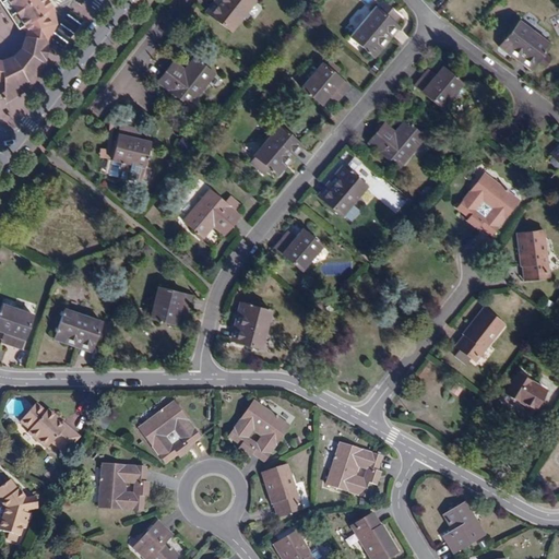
[(23,27),(4,0),(0,0),(0,2),(19,31),(23,27)]
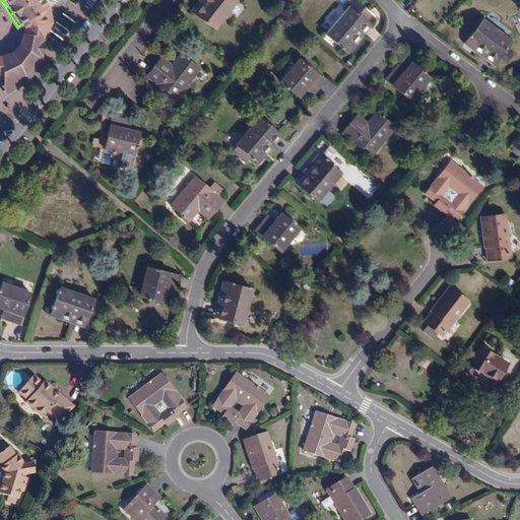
[(48,8),(42,0),(4,0),(21,25),(24,23),(28,30),(47,24),(50,15),(48,8)]
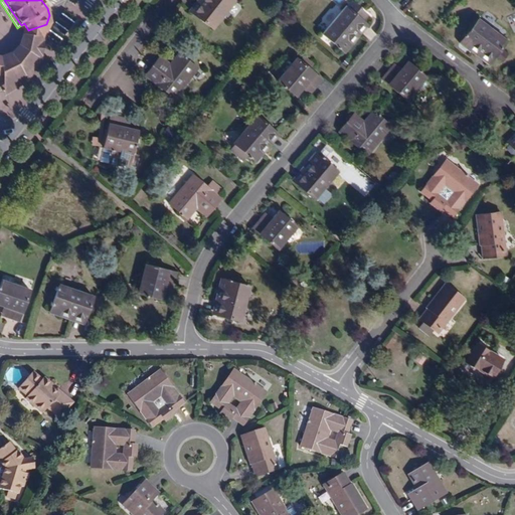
[(194,13),(204,0),(198,0),(190,10),(194,13)]
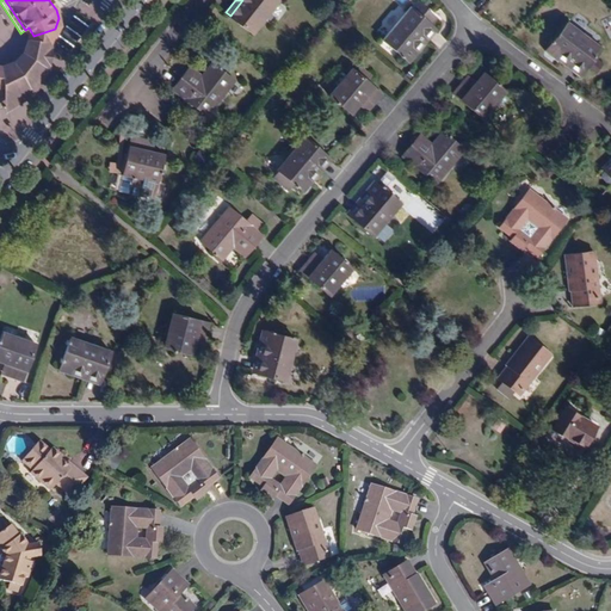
[(253,34),(278,1),(276,0),(242,0),(230,16),(253,34)]
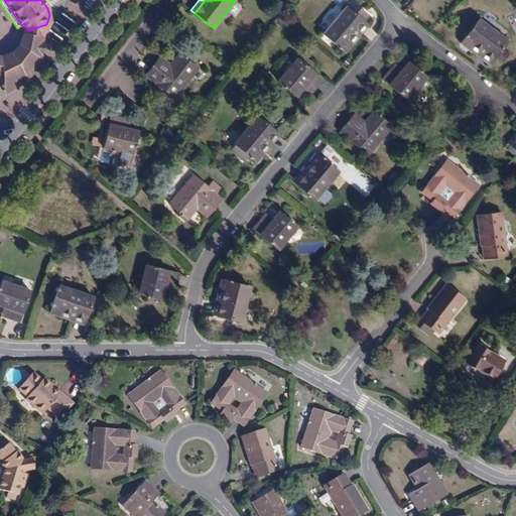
[(349,40),(365,22),(346,7),(323,34),(345,52),(353,44),(349,40)]
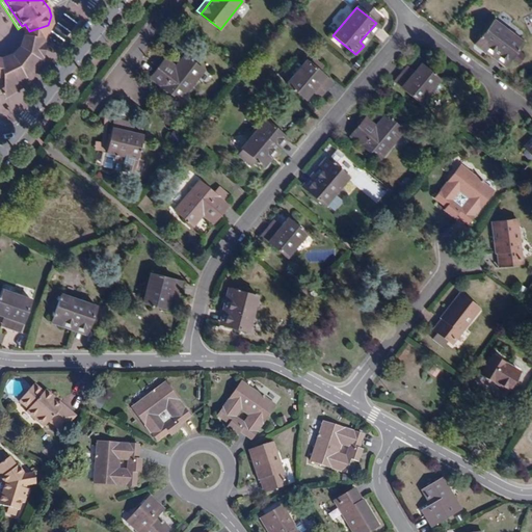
[(61,12),(48,31),(62,41),(76,23),(61,12)]
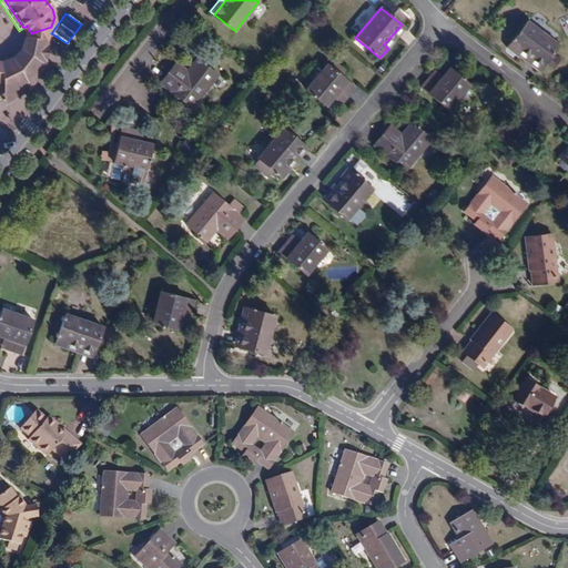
[(539,71),(559,46),(527,21),(508,47),(539,71)]
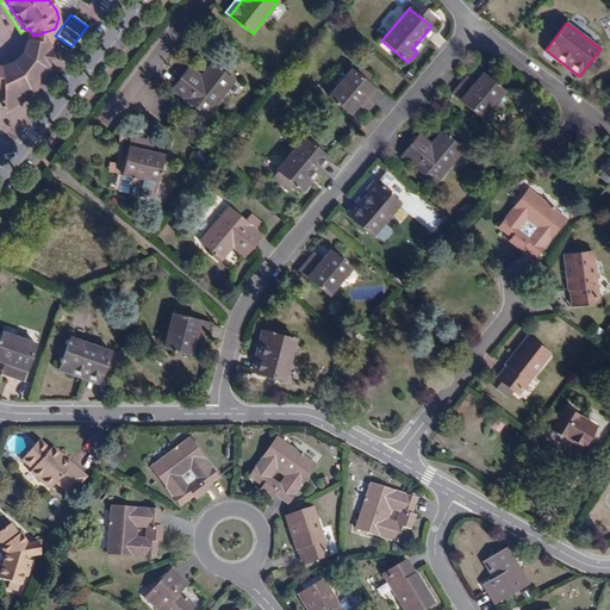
[(435,31),(431,26),(412,48),(417,53),(435,31)]
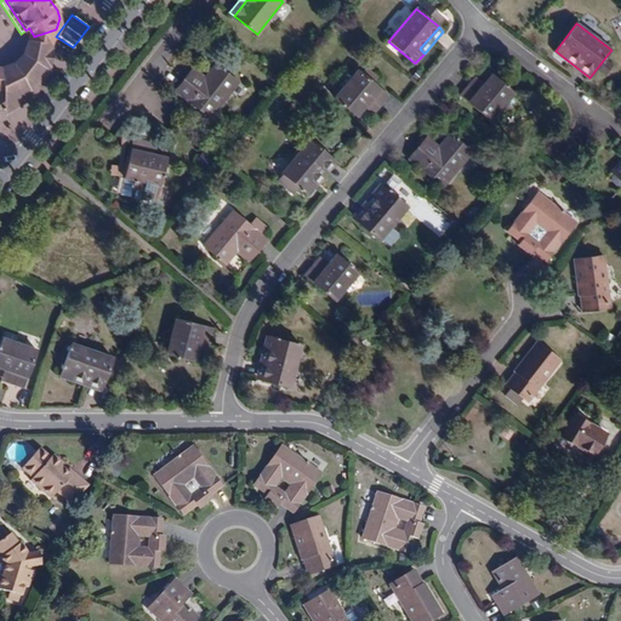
[(45,70),(49,47),(56,29),(34,36),(28,58),(17,68),(1,74),(0,74),(0,102),(9,106),(32,92),(45,70)]
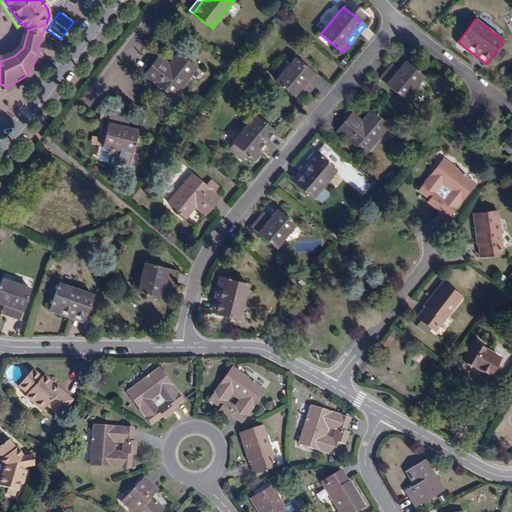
[(173,96),(196,68),(178,54),(169,65),(164,72),(156,66),(148,77),(173,96)]
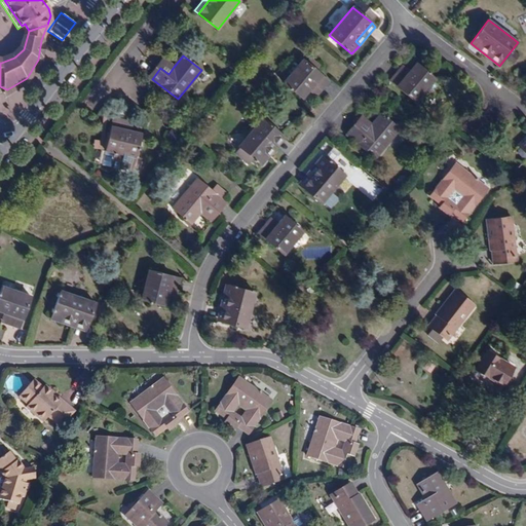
[(328,81),(303,60),(297,67),(289,60),(284,67),(291,74),(284,82),(302,98),(308,89),(313,83),(321,89),(328,81)]
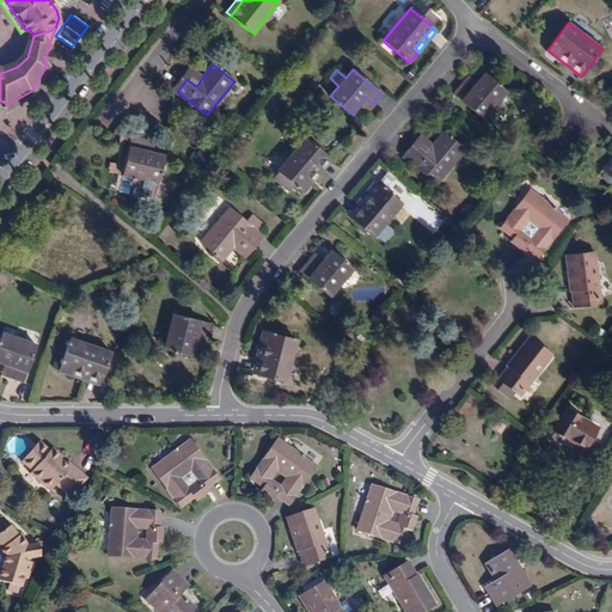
[(202,78),(194,71),(187,79),(196,86),(202,78)]
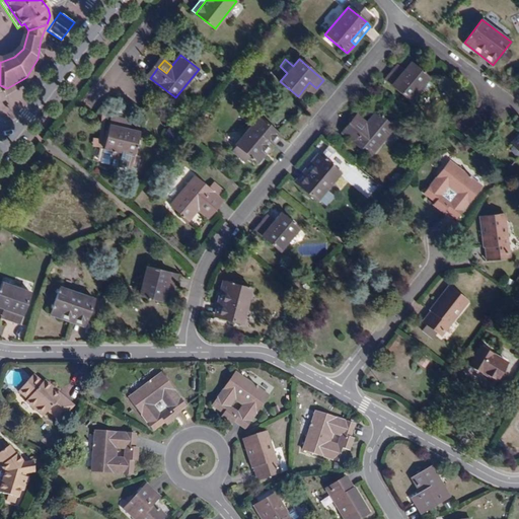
[(411,100),(429,79),(411,64),(404,70),(400,75),(394,70),(385,80),(411,100)]
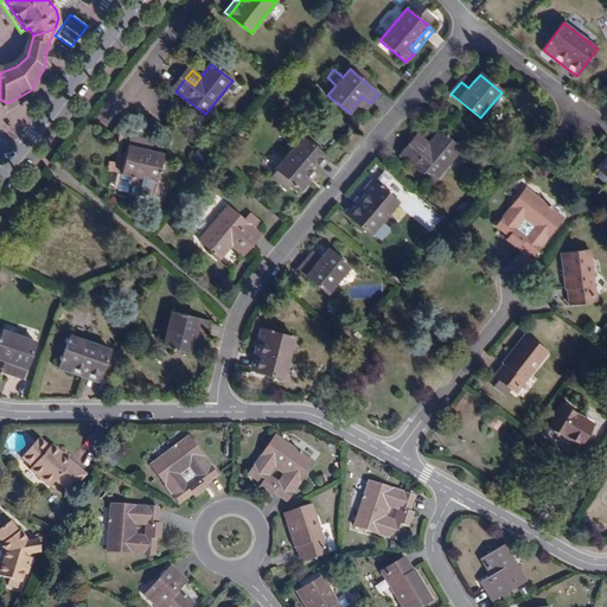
[(468,88),(473,82),(466,76),(461,82),(468,88)]
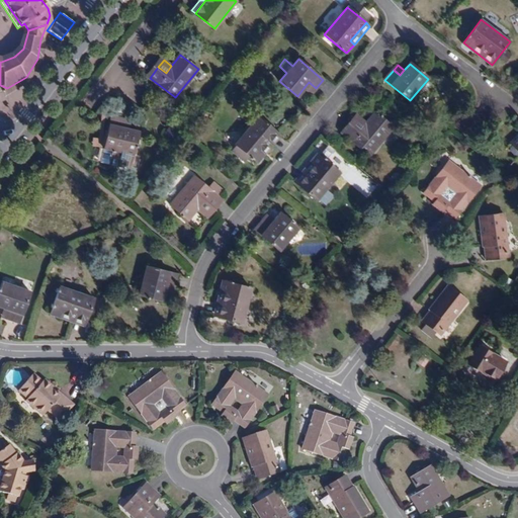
[(312,94),(316,88),(309,82),(304,88),(312,94)]
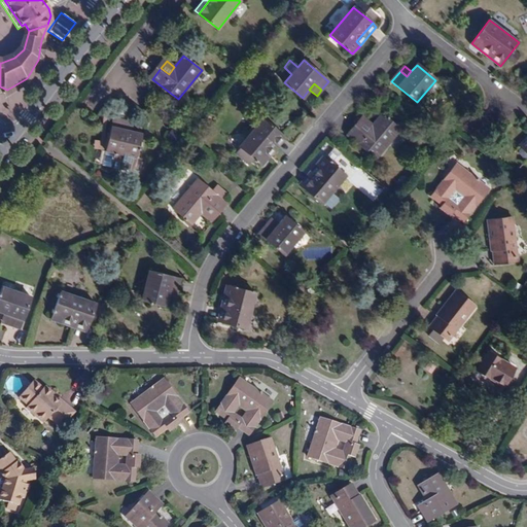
[(376,159),(400,130),(382,114),(374,126),(366,133),(357,125),(348,135),(376,159)]
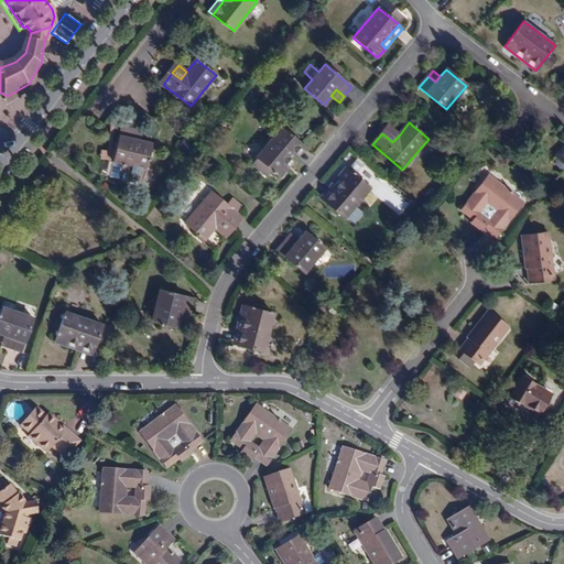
[(145,169),(151,143),(139,140),(133,139),(136,129),(121,126),(114,161),(122,163),(121,167),(120,167),(119,167),(118,169),(117,173),(117,174),(118,175),(119,176),(119,179),(141,183),(142,182),(149,183),(152,171),(145,169)]
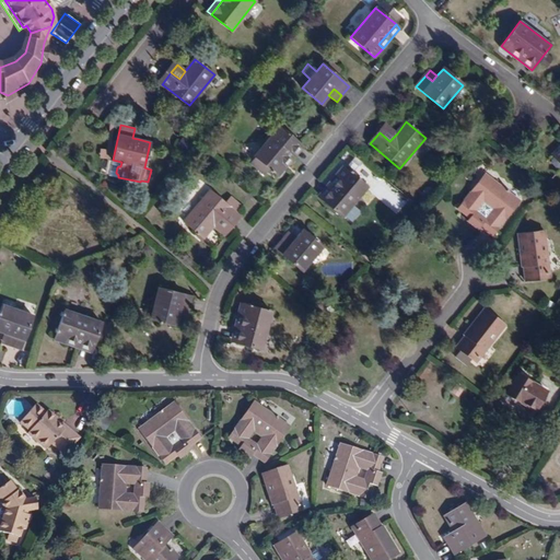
[(397,133),(386,125),(380,132),(389,141),(397,133)]
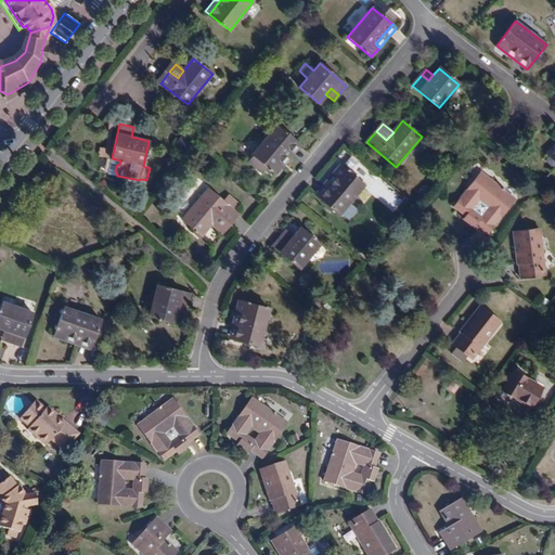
[(281,162),(297,142),(278,125),(253,154),(276,173),(284,165),(281,162)]
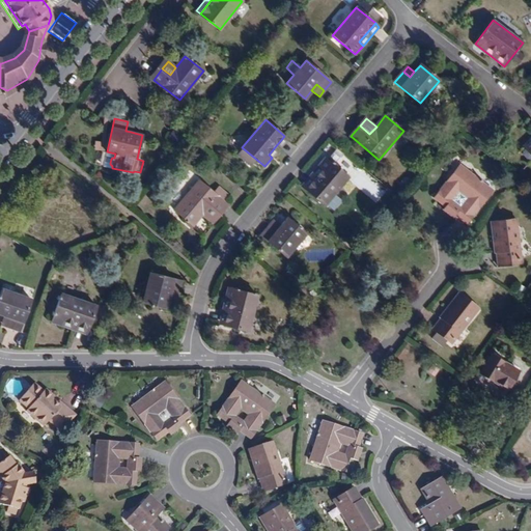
[(272,158),(287,138),(284,136),(269,155),(272,158)]
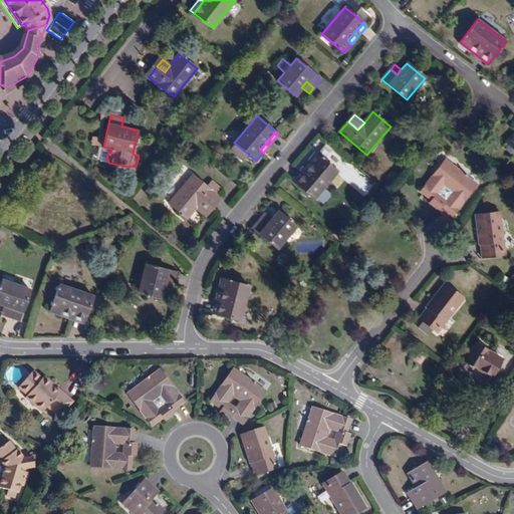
[(313,199),(336,172),(316,154),(308,164),(312,167),(296,185),(313,199)]
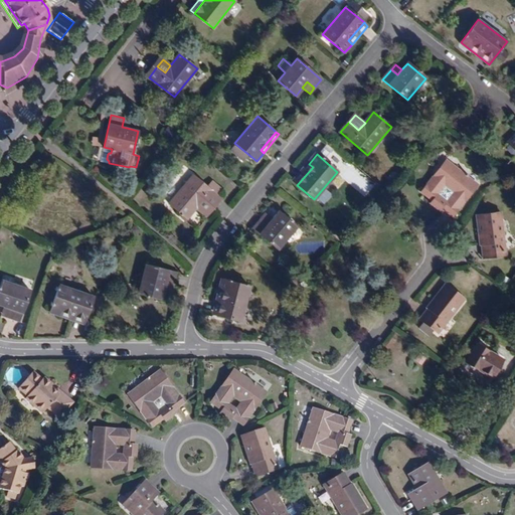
[(478,185),(446,160),(421,191),(433,201),(436,202),(441,196),(437,193),(443,184),(455,194),(449,202),(445,199),(439,205),(442,207),(454,216),(478,185)]
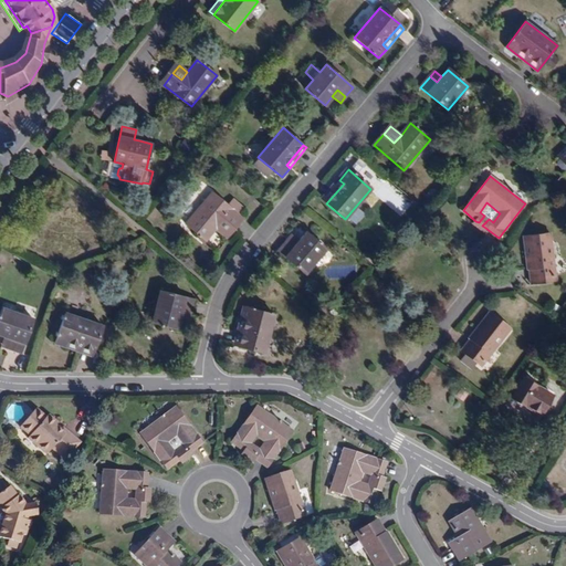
[(326,203),(344,184),(339,180),(322,199),(326,203)]
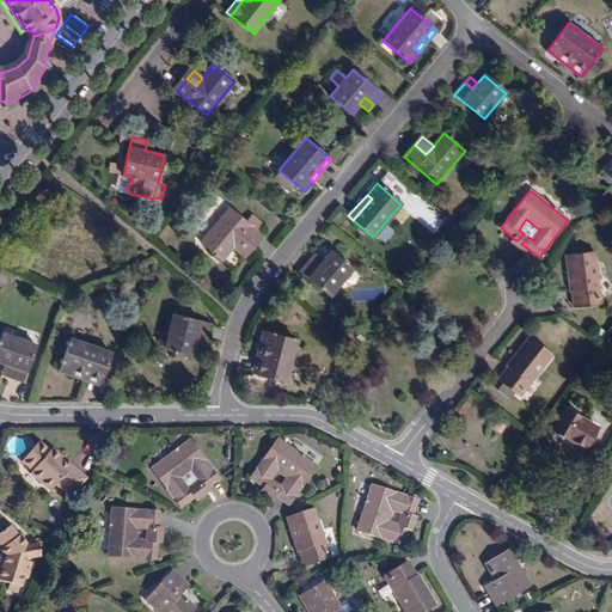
[(246,222),(231,208),(202,242),(224,259),(234,248),(242,239),(252,249),(263,236),(258,232),(264,225),(252,214),(246,222)]
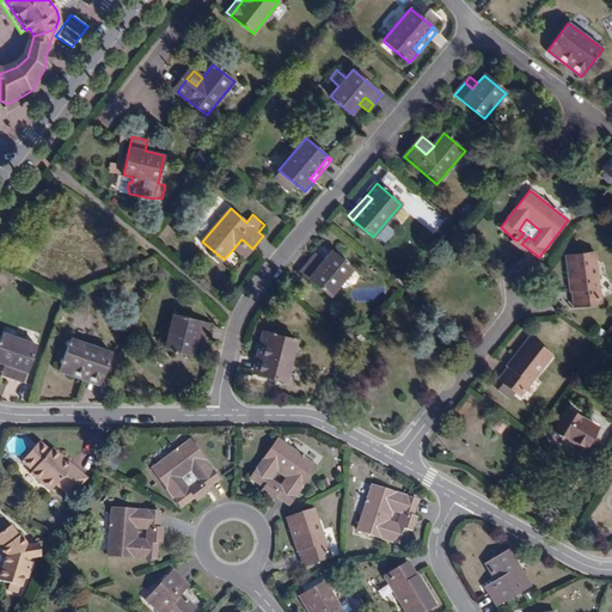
[(252,249),(242,239),(234,248),(245,257),(252,249)]
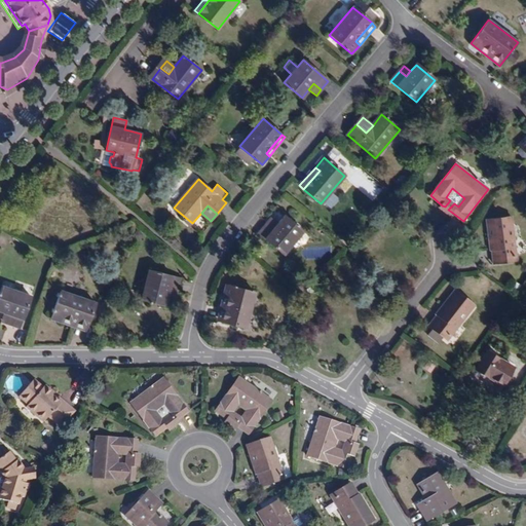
[(449,216),(451,212),(448,210),(445,207),(442,205),(440,209),(449,216)]
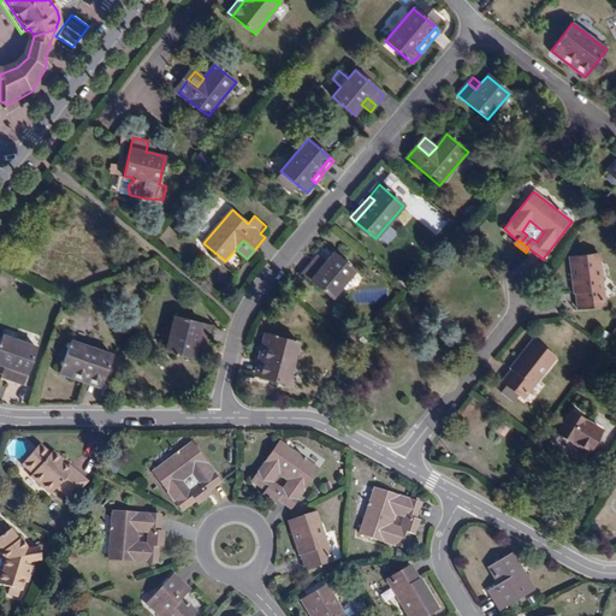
[(604,306),(598,254),(572,258),(579,308),(604,306)]
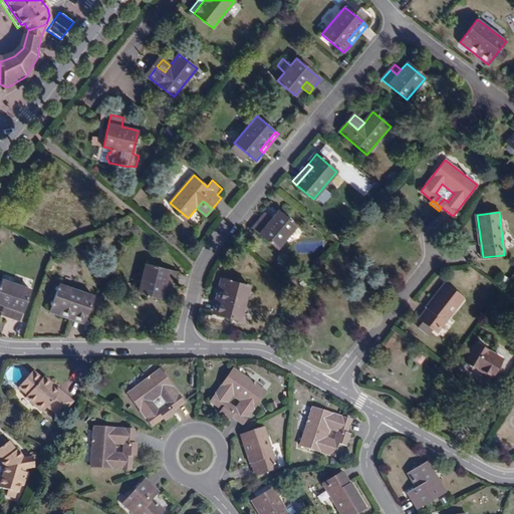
[(271,226),(274,222),(265,214),(262,218),(271,226)]
